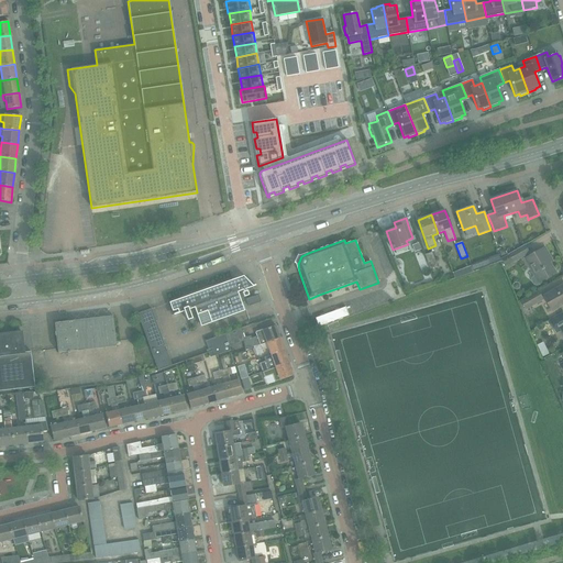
[(512,260),(514,263),(530,253),(526,246),(510,254),(501,260),(505,265),(512,260)]
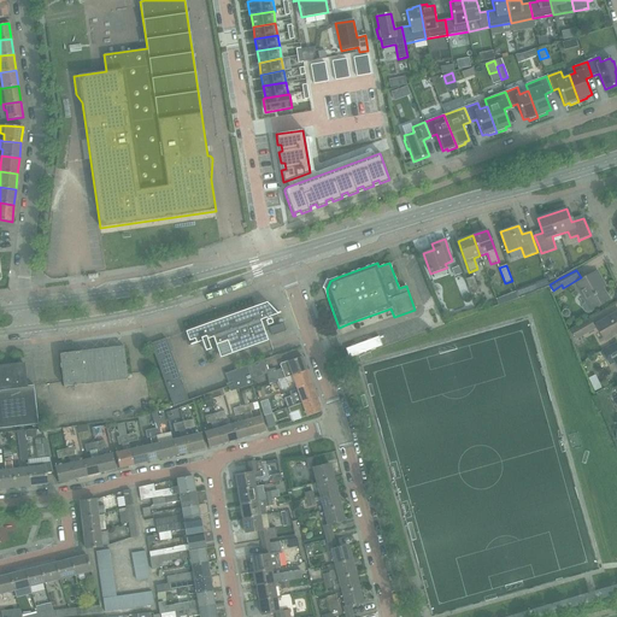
[(594,310),(594,309),(599,306),(609,300),(599,283),(603,281),(598,272),(587,278),(576,285),(586,303),(583,306),(583,311),(587,313),(592,312),(594,310)]
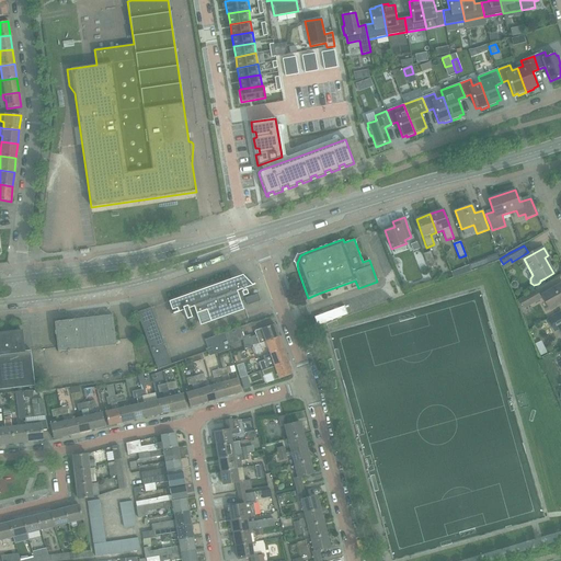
[(428,270),(436,266),(431,252),(423,255),(428,270)]
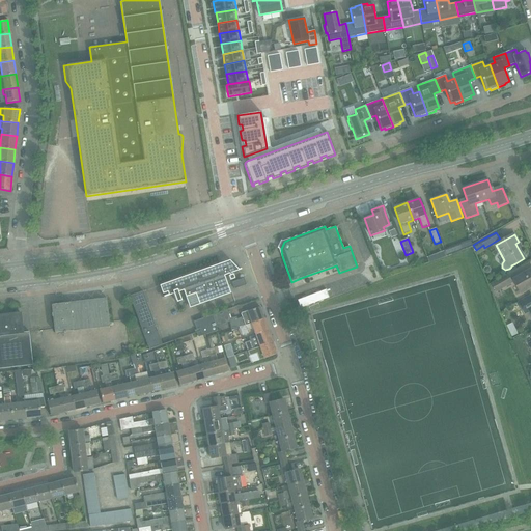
[(450,247),(443,250),(444,251),(445,253),(445,255),(452,253),(450,247)]
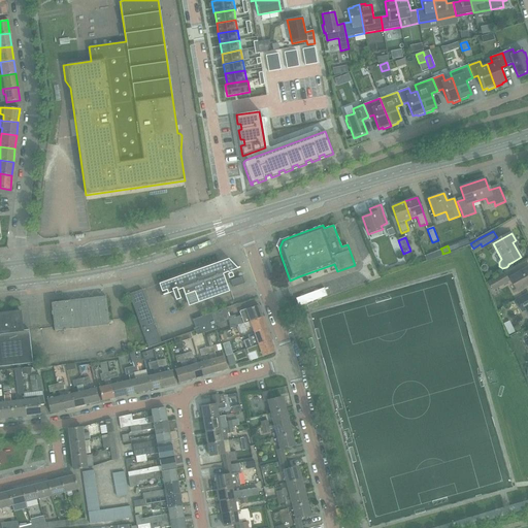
[(434,252),(424,256),(426,261),(436,257),(434,252)]
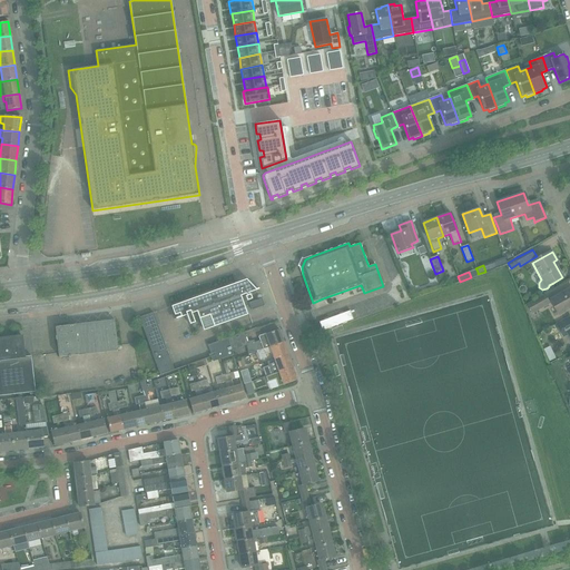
[(248,293),(254,292),(258,290),(258,288),(255,288),(248,282),(236,286),(236,283),(170,306),(176,320),(186,315),(189,324),(195,323),(192,314),(197,312),(203,328),(236,316),(246,312),(241,296),(246,294),(246,296),(245,296),(247,301),(252,300),(249,295),(248,293)]
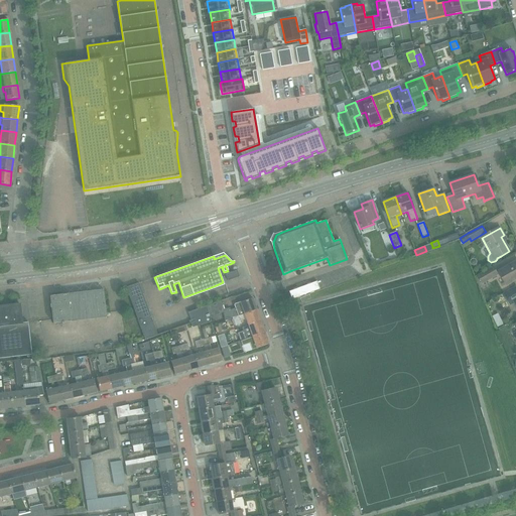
[(507,285),(515,280),(515,261),(510,265),(499,271),(507,285)]
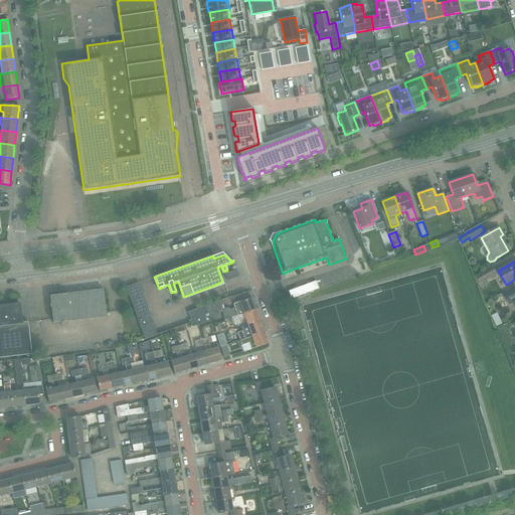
[(497,274),(496,272),(493,266),(477,275),(482,283),(497,274)]
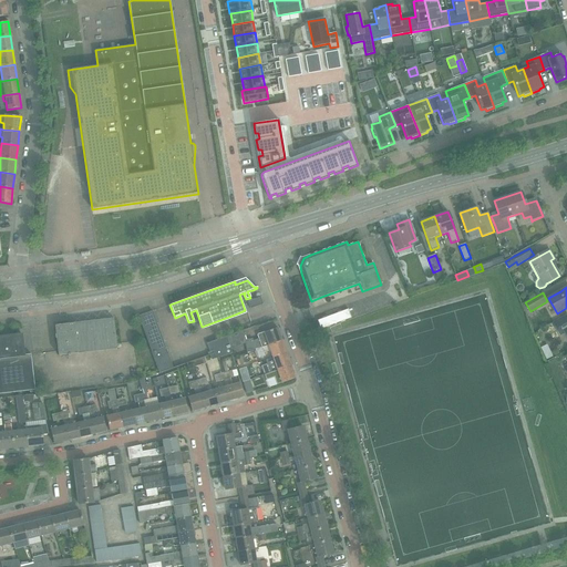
[(263,303),(260,299),(260,297),(247,301),(249,308),(263,303)]
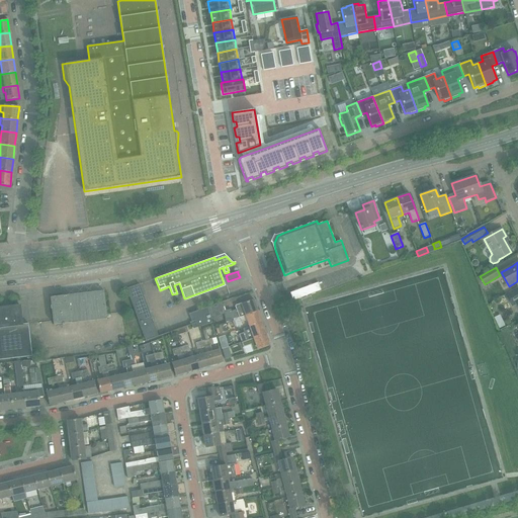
[(139,284),(126,288),(130,298),(138,320),(143,332),(155,327),(143,293),(140,285),(139,284)]
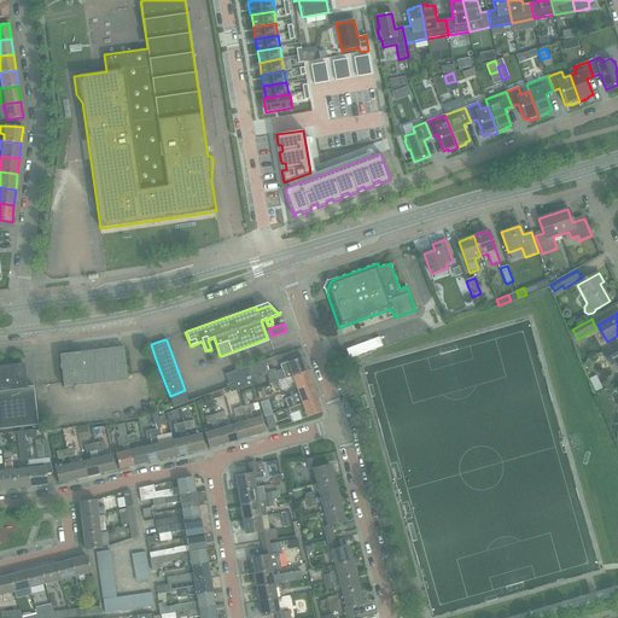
[(617,366),(617,345),(617,344),(604,353),(611,366),(616,362),(617,366)]
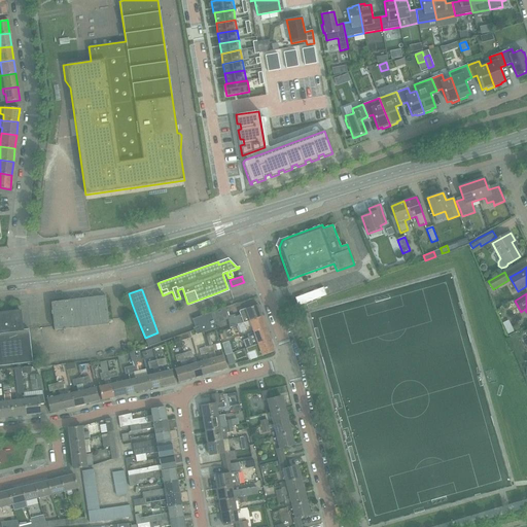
[(51,303),(53,313),(55,330),(109,324),(105,295),(83,299),(51,303)]
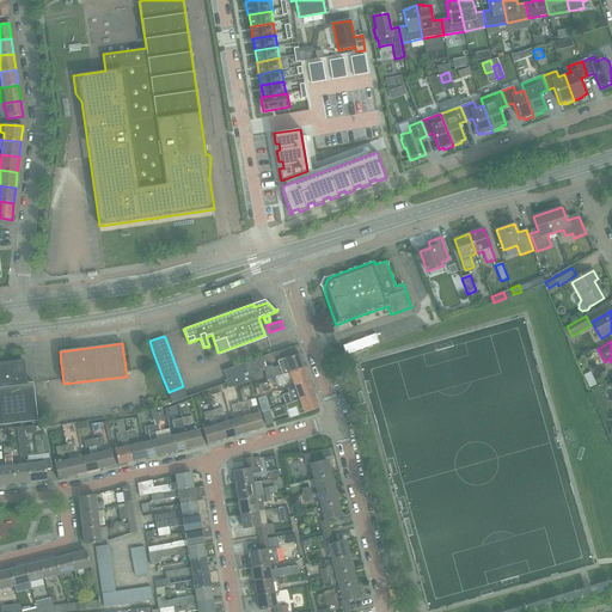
[(264,363),(246,369),(249,377),(265,371),(269,381),(276,378),(289,373),(305,368),(299,354),(277,361),(279,366),(273,368),(273,366),(265,368),(264,363)]
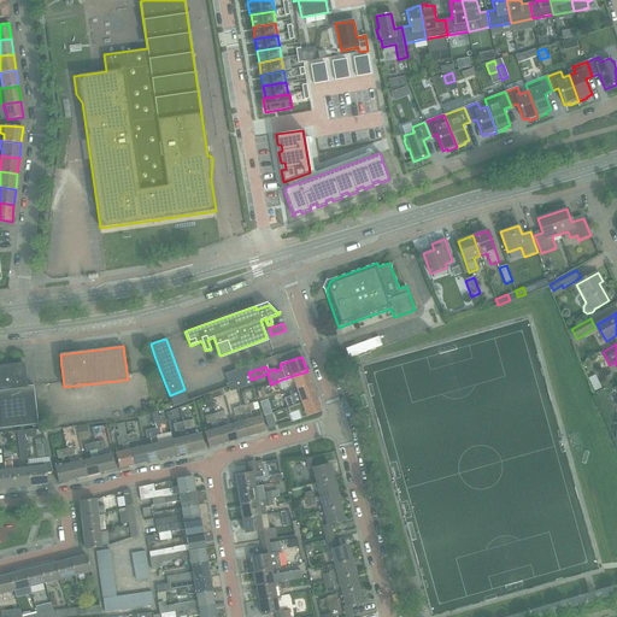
[(39,424),(37,418),(34,386),(27,386),(23,364),(10,365),(17,427),(39,424)]
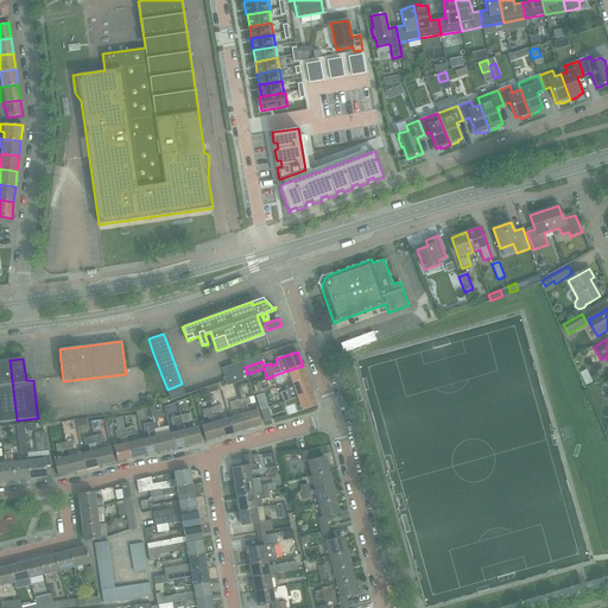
[(0,361),(0,394),(4,422),(17,420),(10,360),(0,361)]
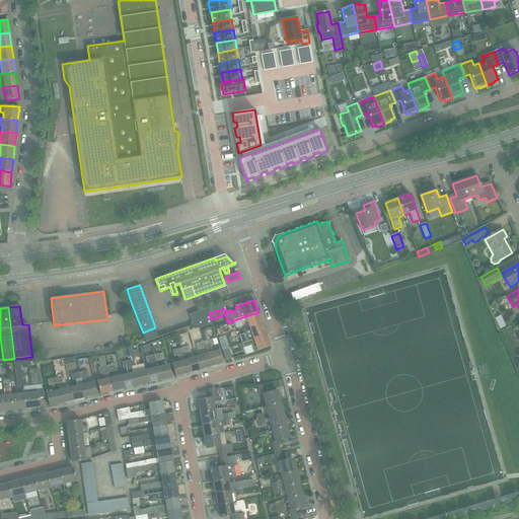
[(208,308),(190,314),(193,321),(195,321),(196,323),(192,324),(194,329),(212,323),(208,308)]
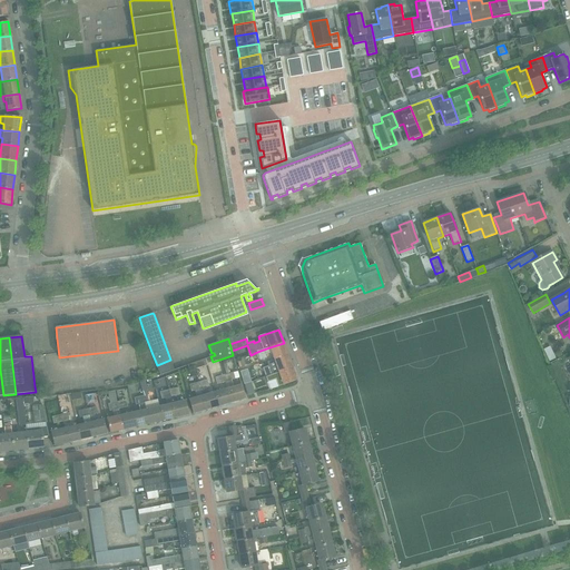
[(269,347),(257,352),(259,361),(266,359),(265,355),(272,353),(274,360),(287,354),(284,343),(269,347)]
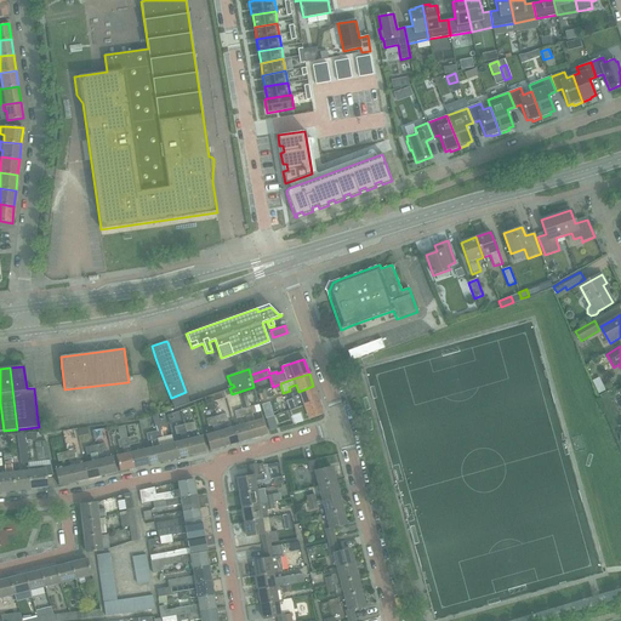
[(294,398),(285,402),(289,411),(303,405),(319,400),(313,386),(298,392),(292,394),(294,398)]
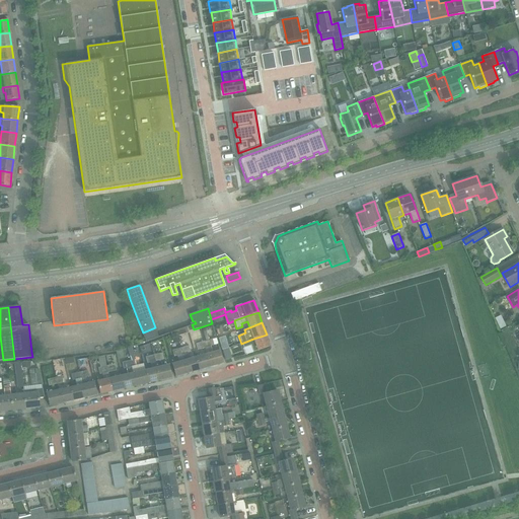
[(500,336),(506,332),(501,322),(495,324),(500,336)]
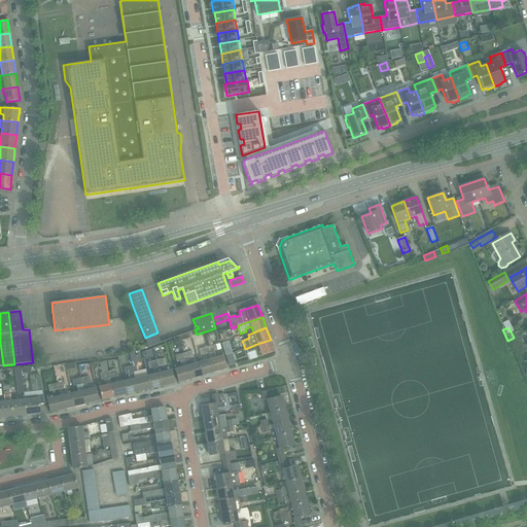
[(211,360),(214,373),(226,369),(222,356),(216,358),(214,352),(217,351),(215,345),(212,345),(209,335),(204,336),(207,347),(209,353),(211,360)]
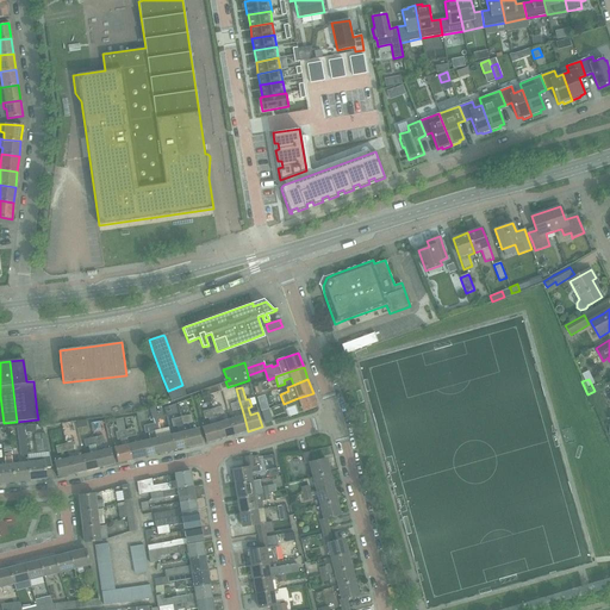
[(298,398),(284,404),(286,409),(294,406),(298,414),(303,412),(318,406),(313,393),(298,398)]
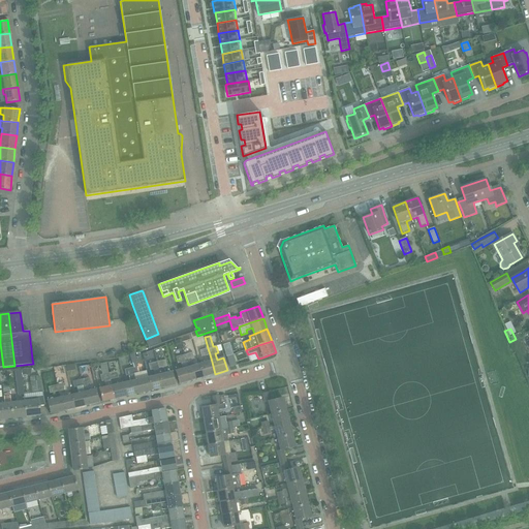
[(204,349),(199,350),(201,358),(205,356),(210,354),(208,348),(204,349)]
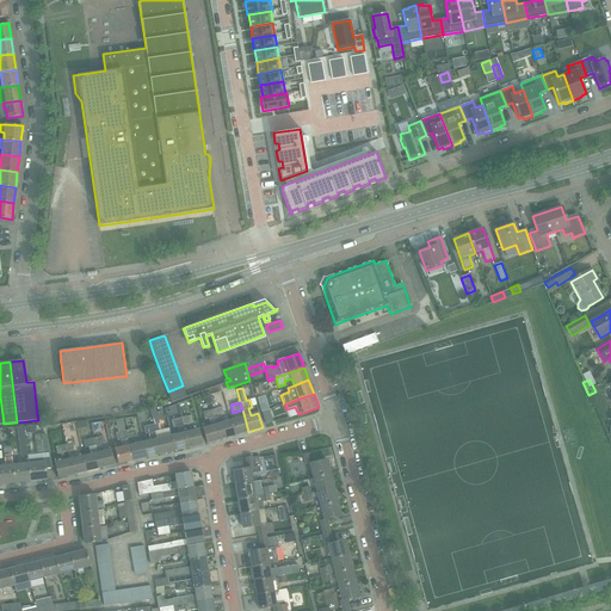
[(222,407),(213,411),(221,439),(235,436),(230,421),(223,423),(221,415),(224,415),(222,407)]
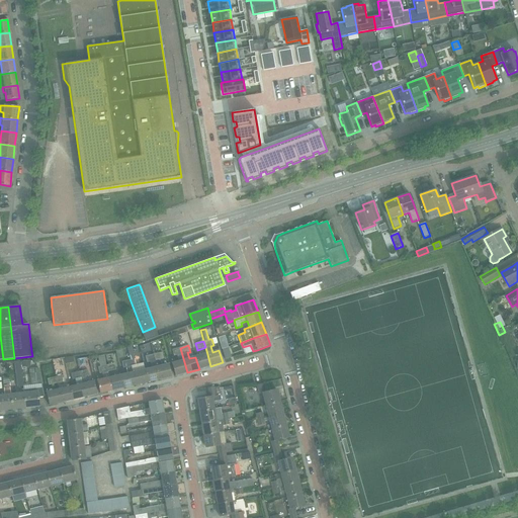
[(132,346),(127,348),(131,360),(130,360),(136,384),(148,382),(145,369),(144,363),(140,364),(139,358),(135,358),(132,346)]
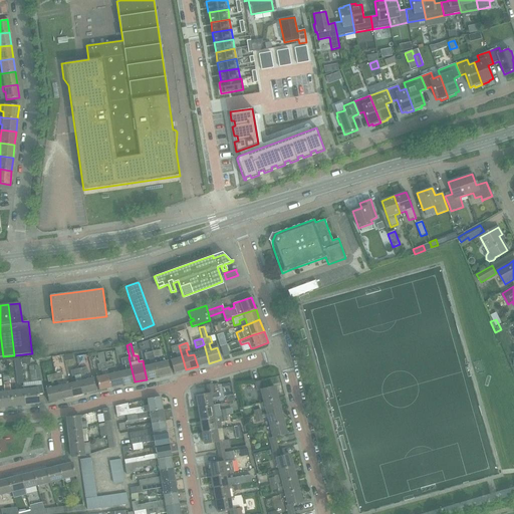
[(226,344),(220,346),(222,353),(228,352),(226,344)]
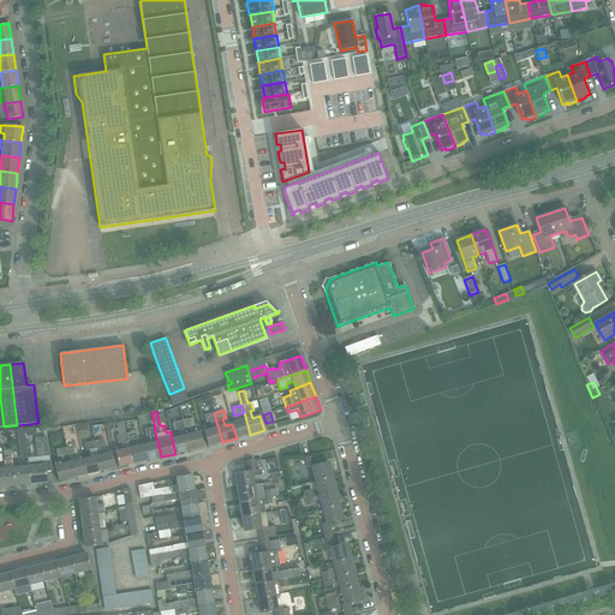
[(204,431),(204,435),(208,446),(222,442),(214,413),(204,416),(207,423),(210,422),(212,429),(204,431)]
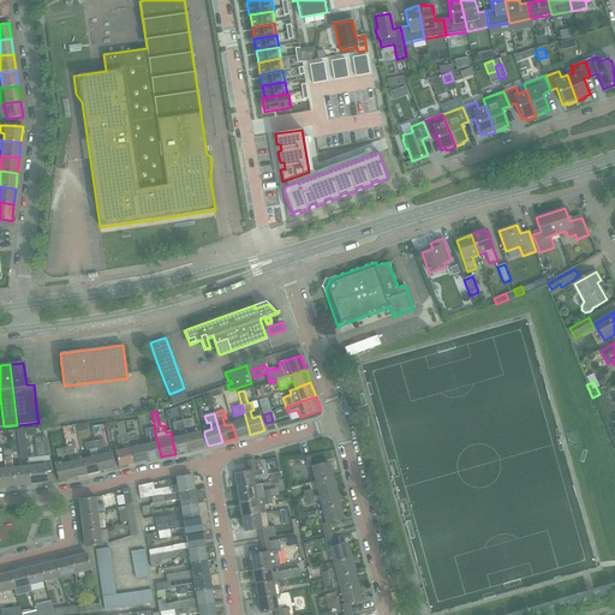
[(183,421),(185,429),(195,427),(192,419),(183,421)]
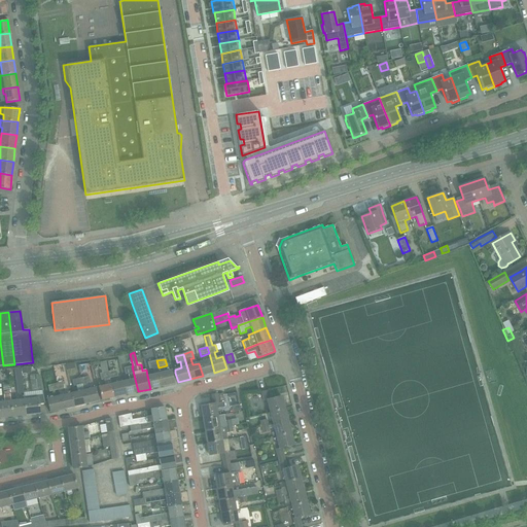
[(150,389),(163,386),(160,374),(159,367),(156,360),(148,362),(149,370),(152,369),(153,375),(147,376),(150,389)]
